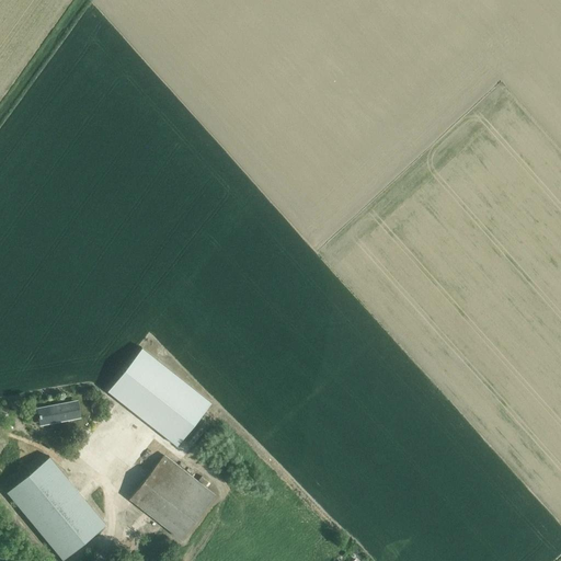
[(176,446),(210,402),(141,347),(106,391),(176,446)]
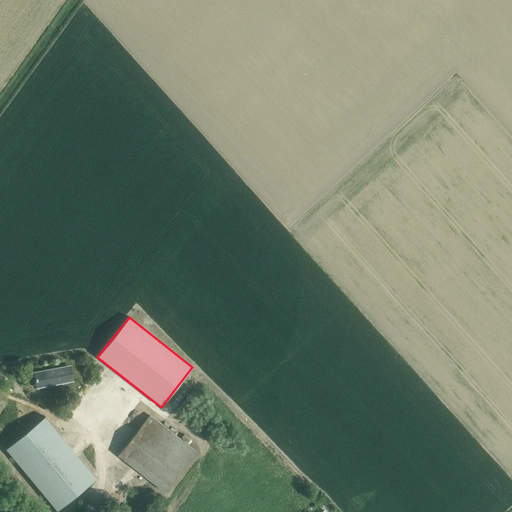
[(40,373),(35,374),(36,379),(35,379),(36,382),(37,382),(38,387),(42,386),(66,381),(71,380),(70,375),(71,375),(70,372),(69,367),(64,368),(40,373)]
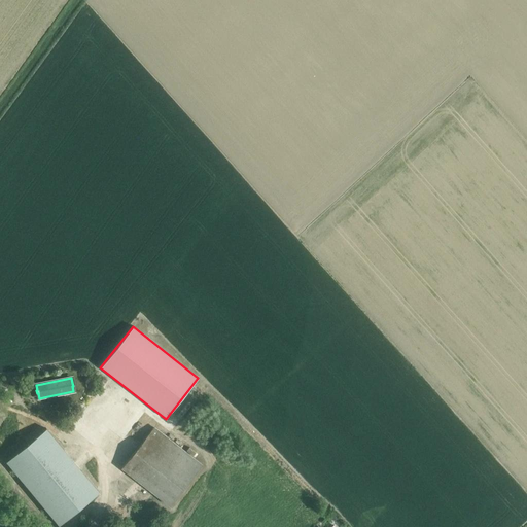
[(184,416),(198,397),(192,394),(180,413),(184,416)]
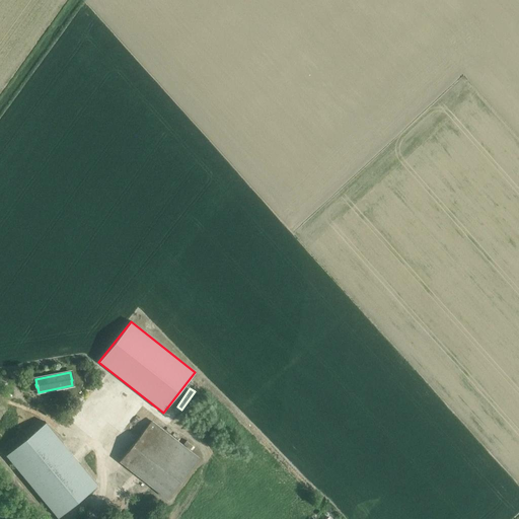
[(119,461),(166,499),(199,459),(151,422),(119,461)]
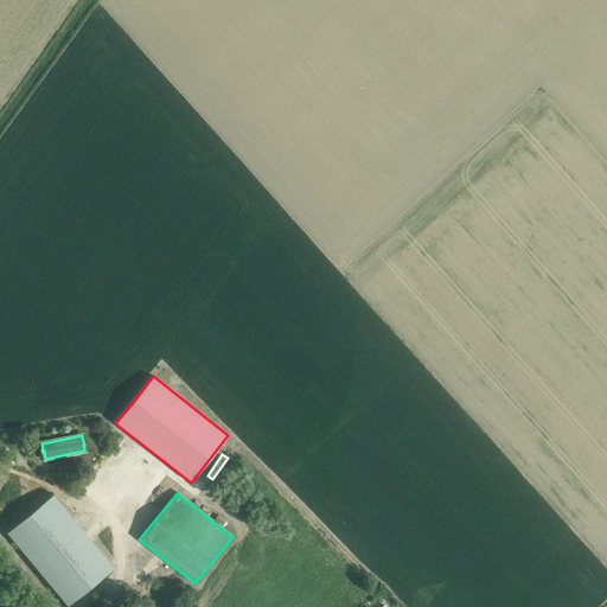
[(68,606),(114,568),(53,494),(7,532),(68,606)]
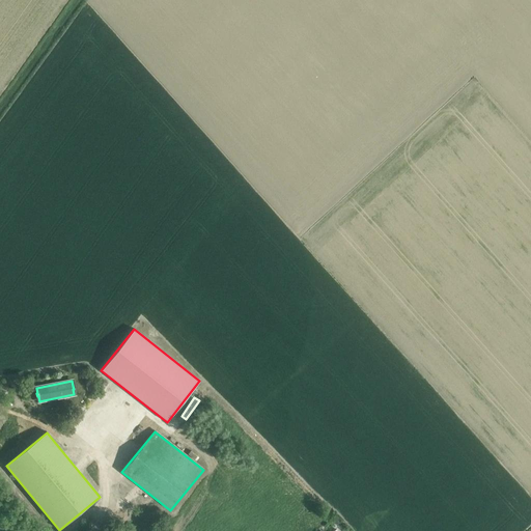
[(197,458),(200,454),(193,450),(190,454),(197,458)]
